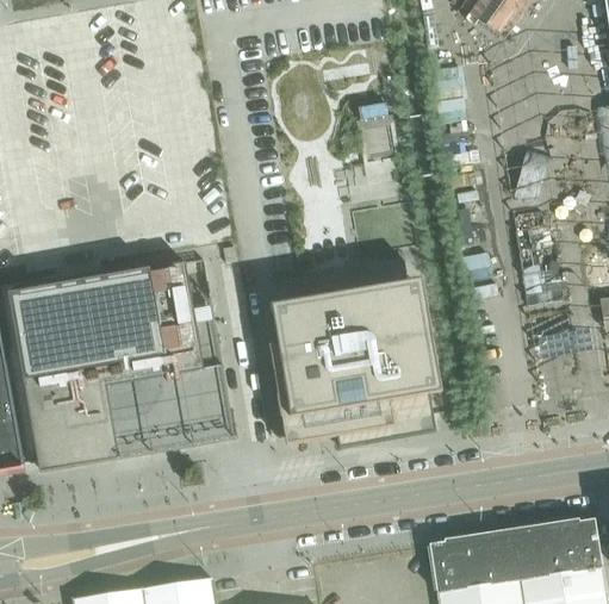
[(460,0),(460,1),(505,33),(529,0),(460,0)]
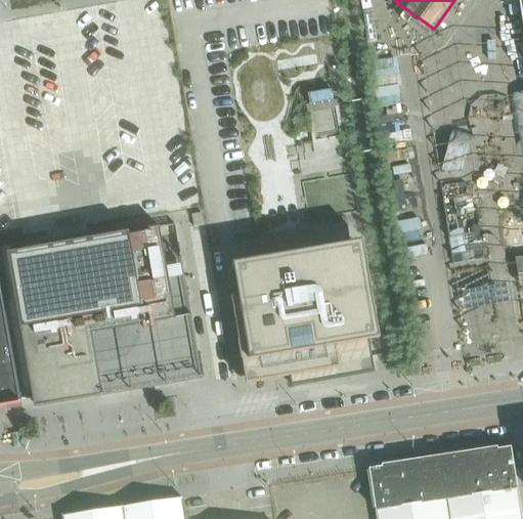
[(165,257),(159,223),(7,249),(34,402),(202,374),(181,254),(165,257)]
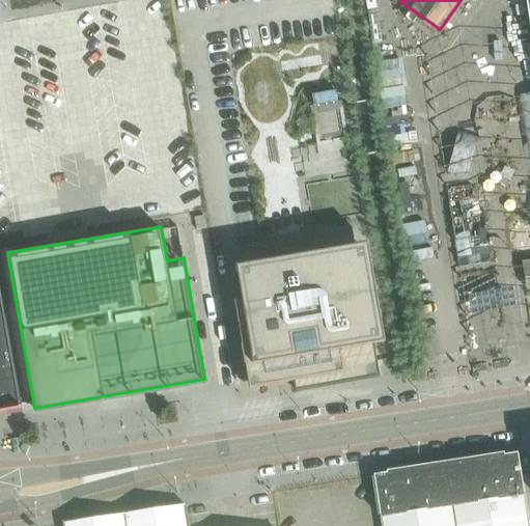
[(234,298),(249,385),(293,378),(295,387),(379,372),(373,340),(384,339),(367,241),(323,249),(301,252),(301,251),(279,255),(279,256),(243,263),(235,264),(242,297),(234,298)]
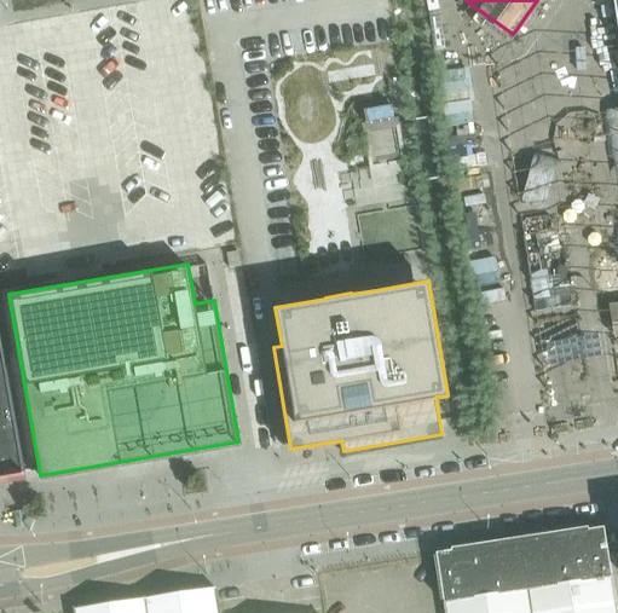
[(0,476),(1,479),(24,474),(0,335),(0,476)]
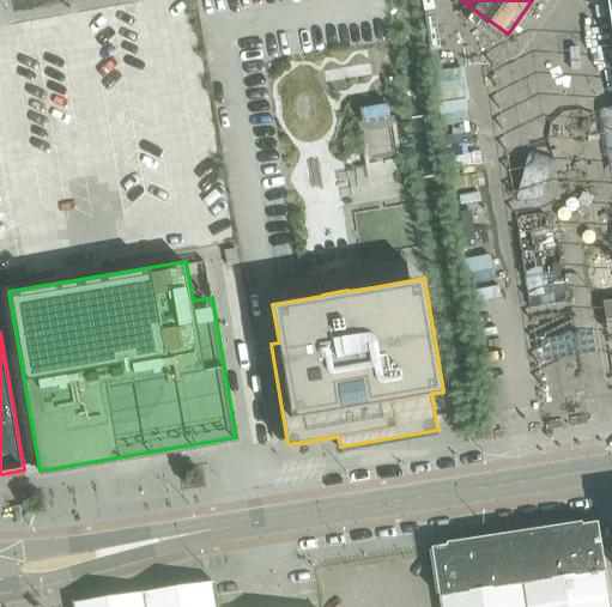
[(611,606),(603,545),(598,519),(597,519),(431,544),(440,606),(611,606)]
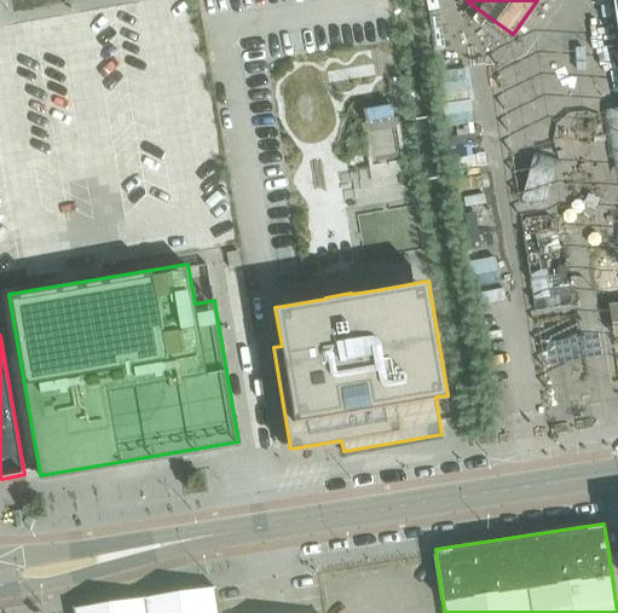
[(220,612),(214,584),(144,595),(73,606),(73,612),(220,612)]
